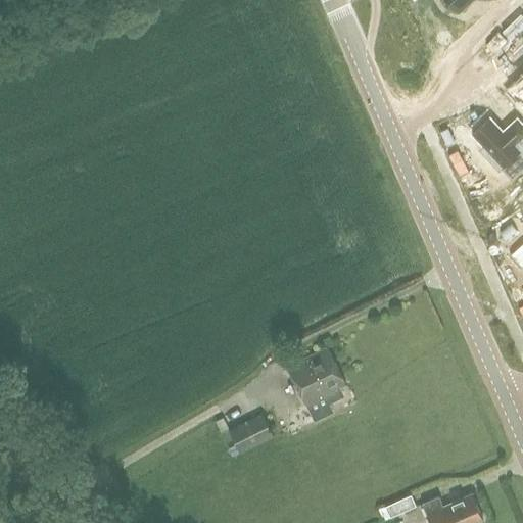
[(447,0),(459,11),(470,0),(447,0)]
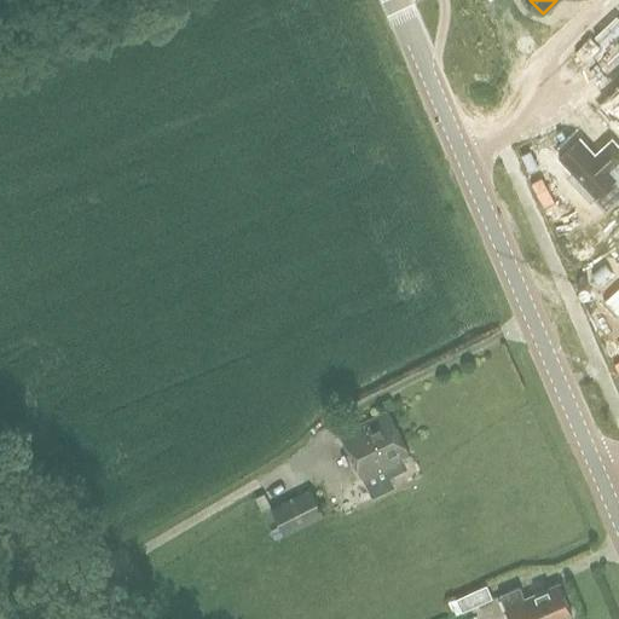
[(580,139),(559,158),(572,173),(568,177),(590,201),(593,198),(614,179),(618,184),(618,146),(617,144),(609,150),(606,145),(595,155),(580,139)]
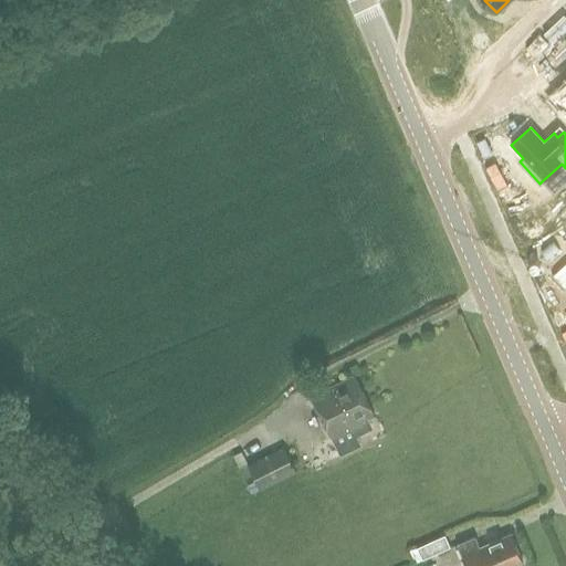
[(565,261),(552,274),(565,290),(565,261)]
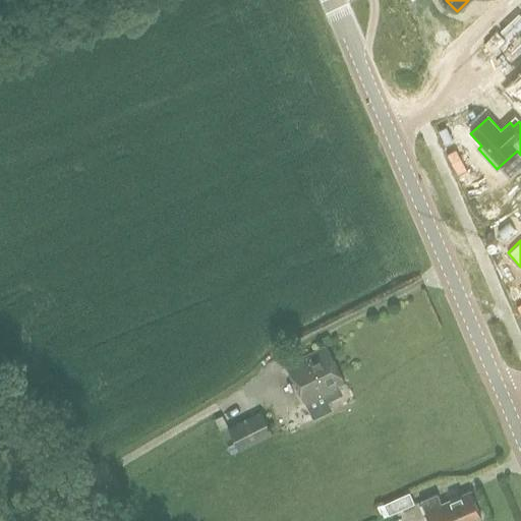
[(304,403),(344,383),(326,346),(286,365),(304,403)]
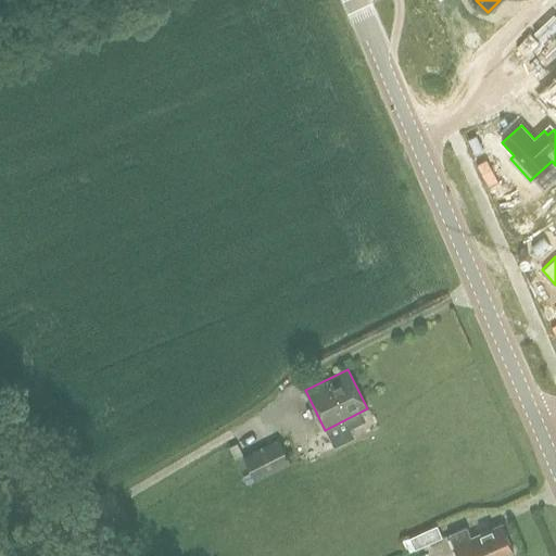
[(278,439),(242,457),(254,480),(290,463),(278,439)]
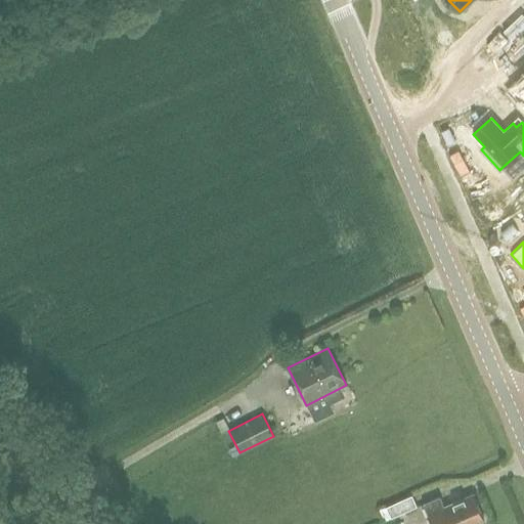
[(391,518),(417,506),(411,494),(386,507),(391,518)]
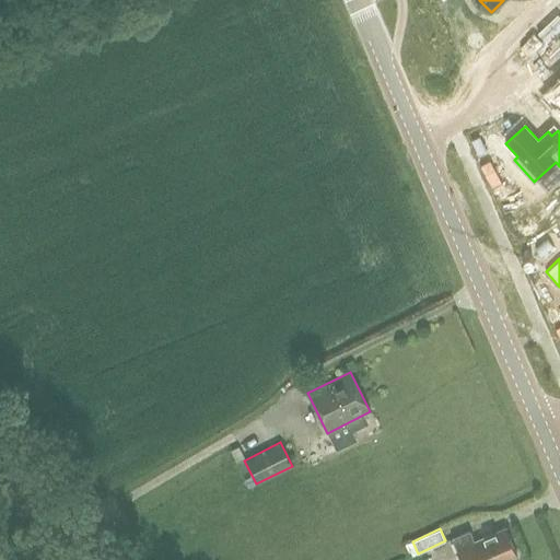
[(503,559),(515,555),(504,529),(475,541),(469,531),(452,538),(461,559),(503,559)]
